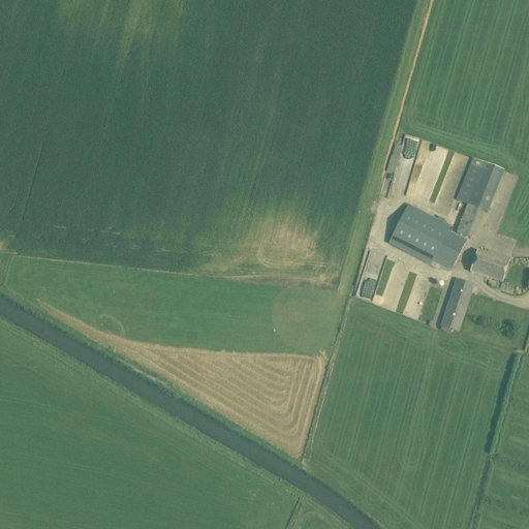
[(429,200),(448,148),(432,142),(412,194),(429,200)]
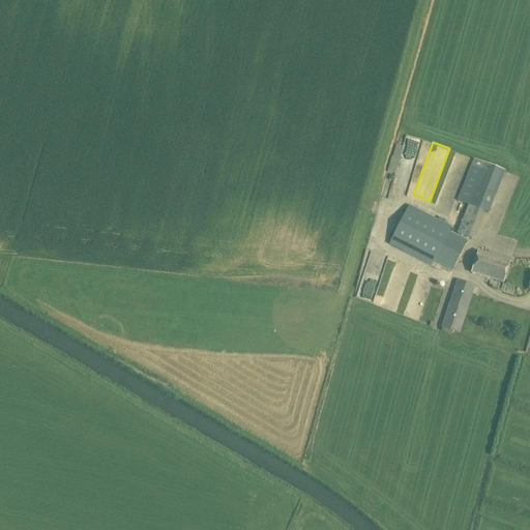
[(398,163),(403,147),(395,145),(391,160),(398,163)]
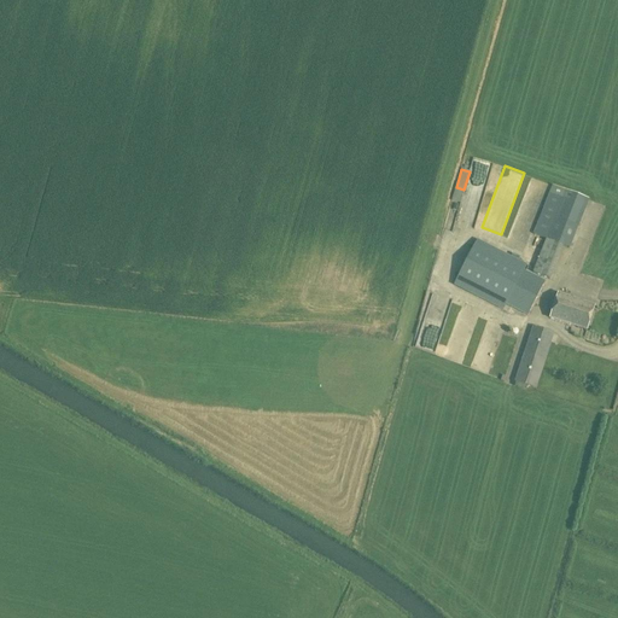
[(555,217),(565,191),(552,186),(534,234),(546,239),(563,246),(570,249),(578,226),(555,217)]
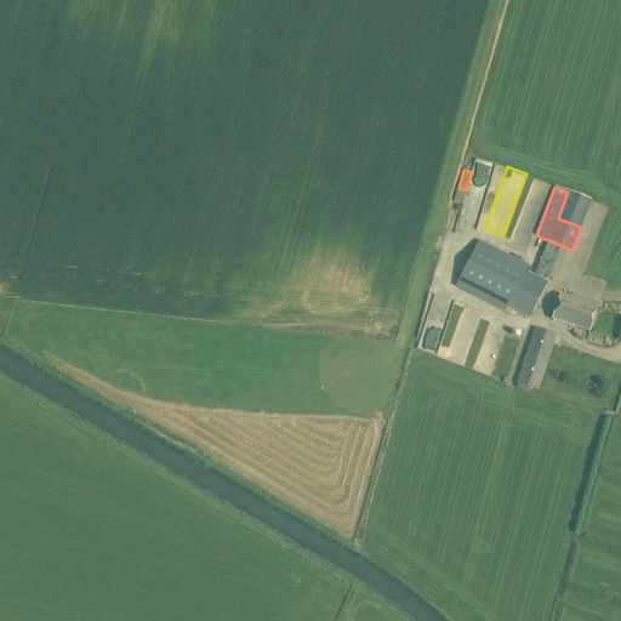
[(530,319),(548,283),(527,272),(529,266),(479,240),(456,288),(505,313),(508,307),(530,319)]
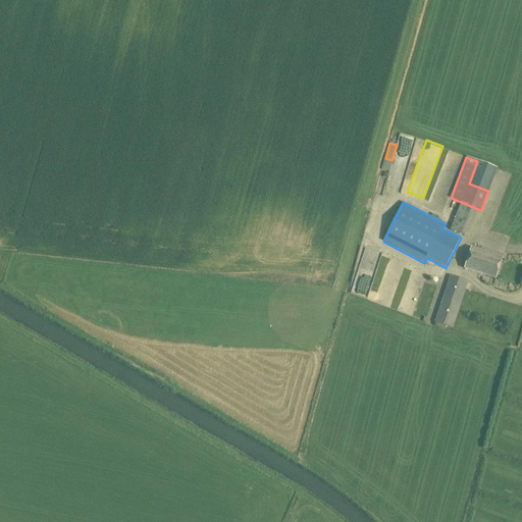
[(464,237),(470,222),(456,217),(450,230),(464,237)]
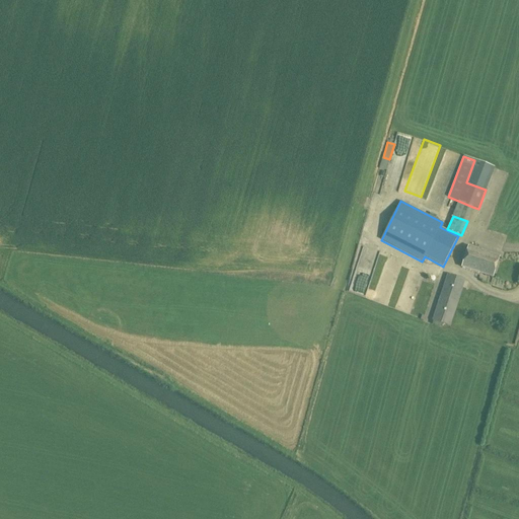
[(493,278),(499,257),(469,247),(462,268),(493,278)]
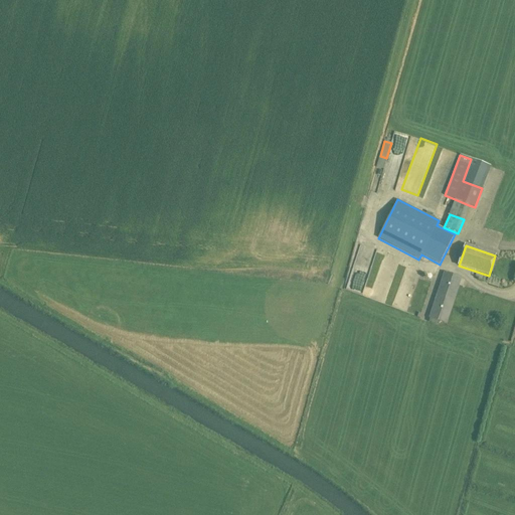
[(389,282),(398,259),(385,254),(377,278),(389,282)]
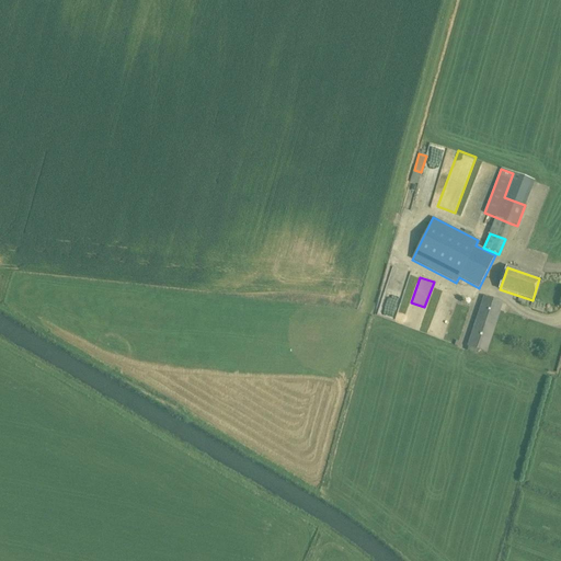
[(438,305),(428,332),(439,335),(455,295),(442,289),(436,304),(438,305)]
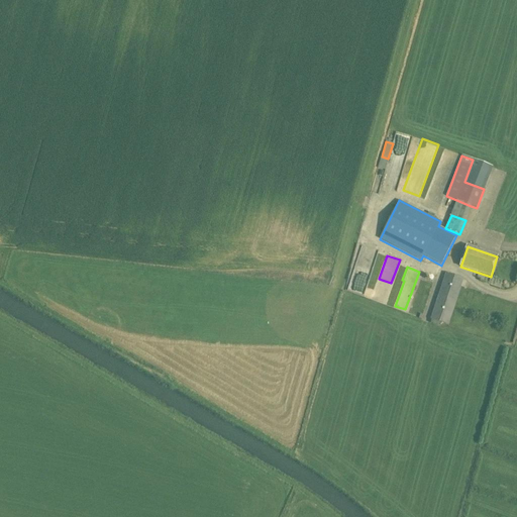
[(365,290),(364,282),(360,282),(359,273),(365,273),(365,268),(356,269),(357,276),(348,277),(349,291),(365,290)]
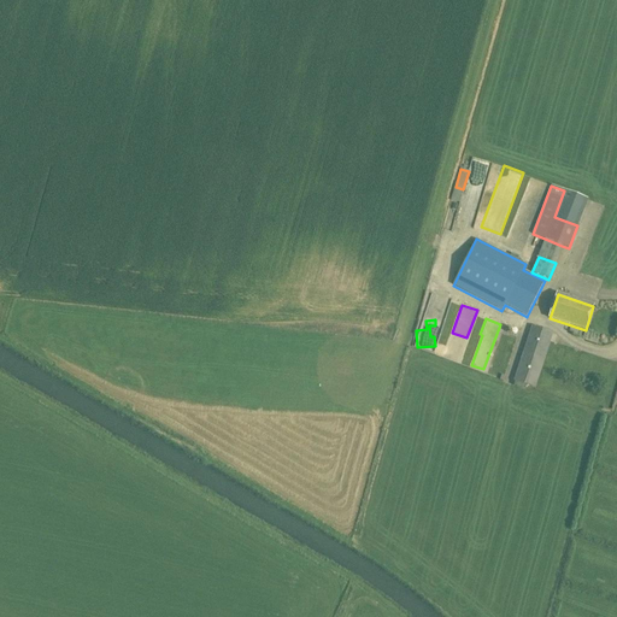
[(535,389),(553,334),(532,327),(513,382),(535,389)]
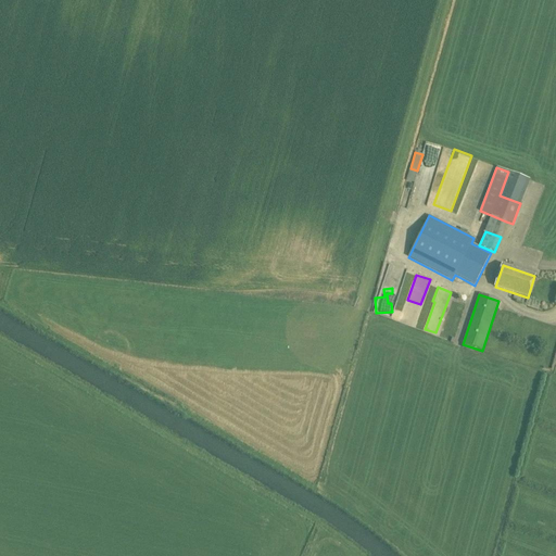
[(399,320),(414,324),(417,306),(402,304),(399,320)]
